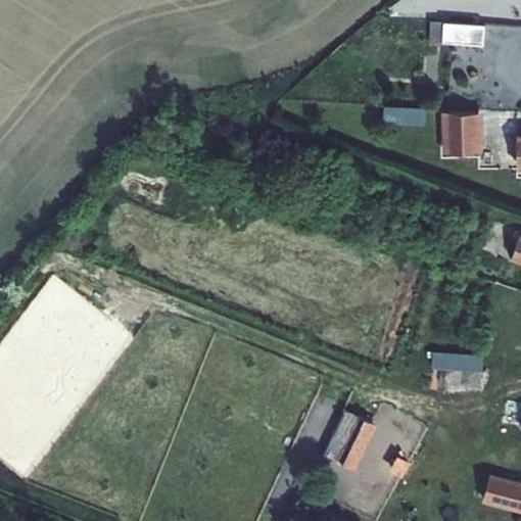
[(431,22),(430,44),(484,46),(485,26),(431,22)]
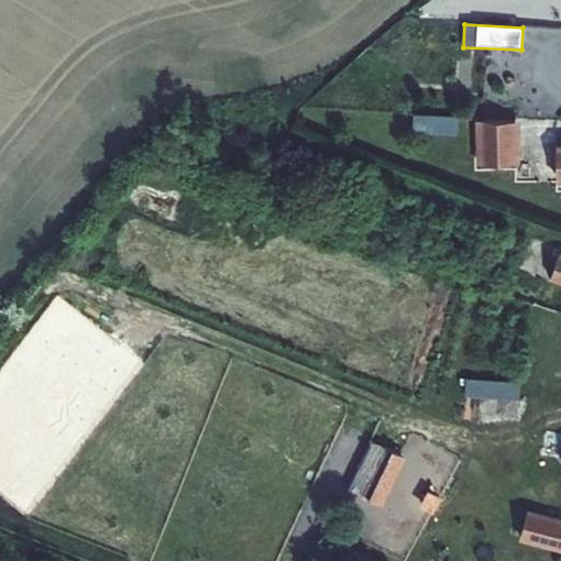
[(417,116),(416,134),(461,135),(461,118),(417,116)]
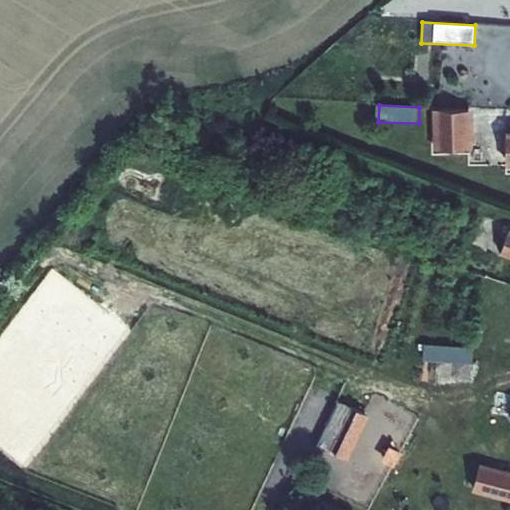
[(469,111),(439,112),(439,152),(470,152),(469,111)]
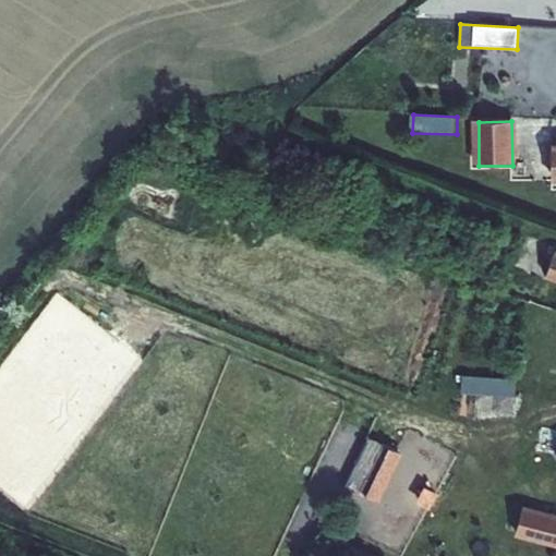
[(555,252),(546,278),(555,280),(555,252)]
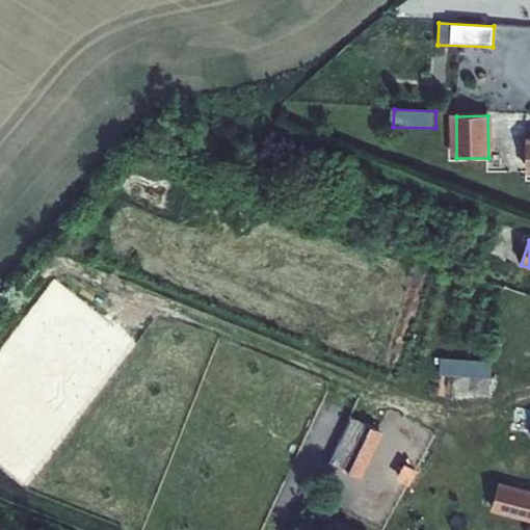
[(456,360),(455,376),(493,377),(494,362),(456,360)]
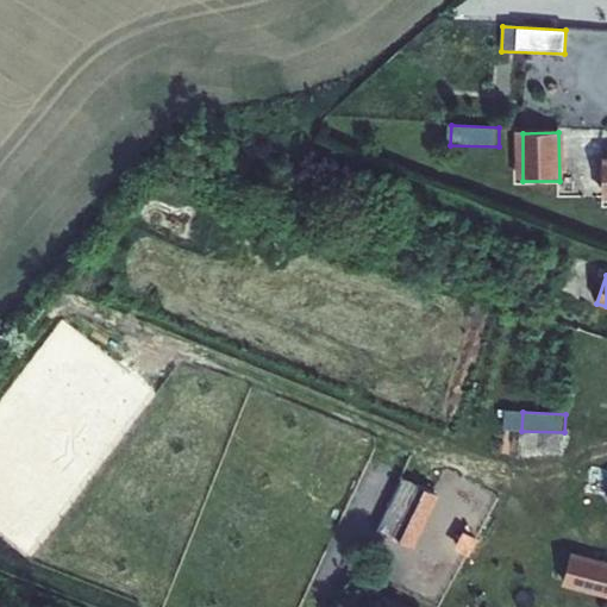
[(400,480),(375,531),(411,549),(436,496),(400,480)]
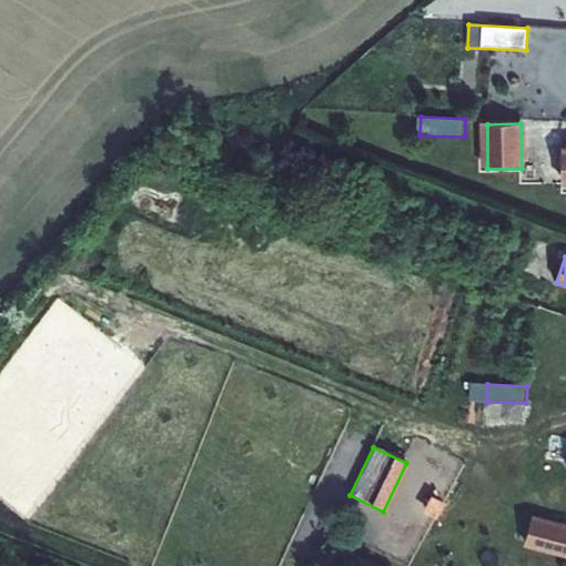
[(565,526),(536,519),(529,547),(565,556),(565,526)]
